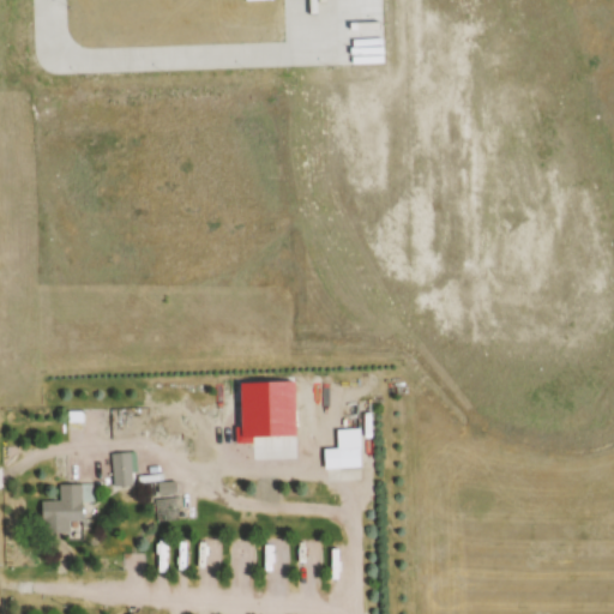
[(82,410),(70,410),(70,422),(82,422),(82,410)]
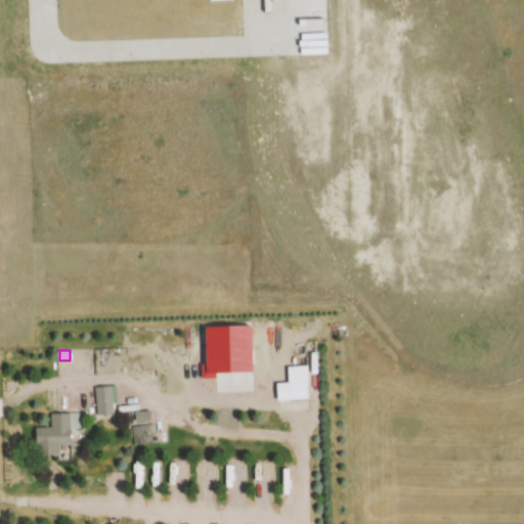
[(308,365),(288,365),(288,398),(308,398),(308,365)]
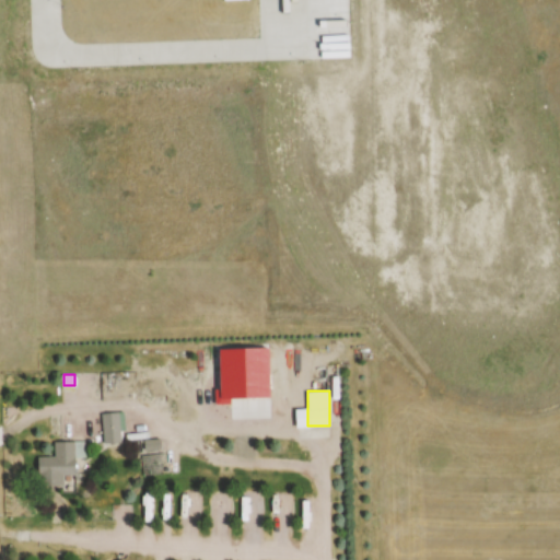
[(120,412),(102,413),(103,443),(121,443),(120,412)]
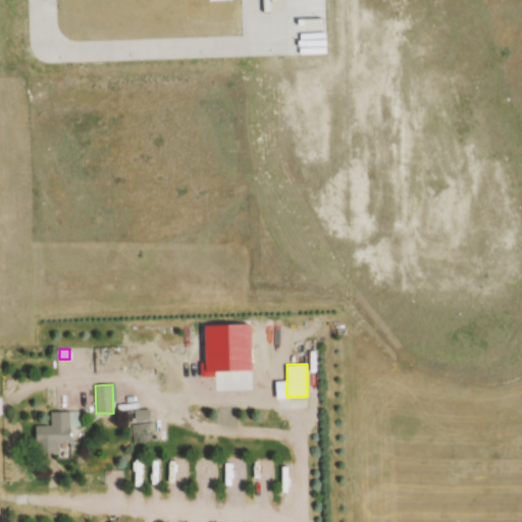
[(77,411),(50,411),(50,425),(36,425),(36,452),(59,452),(59,442),(72,442),(72,427),(77,427),(77,411)]
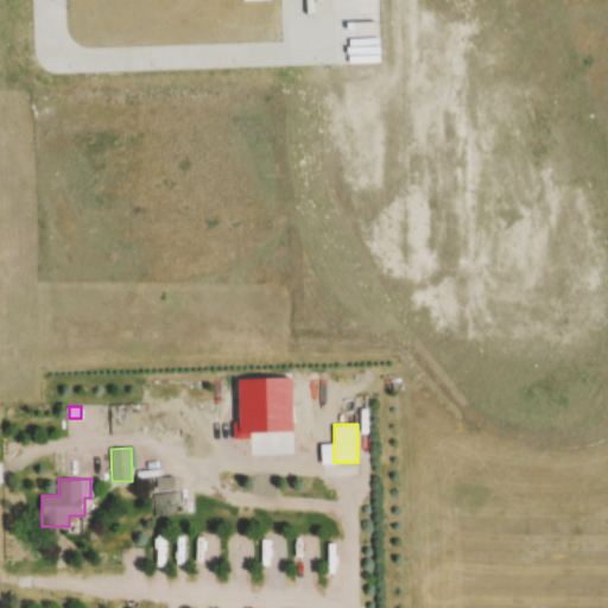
[(154,494),(154,514),(175,514),(175,494),(154,494)]
